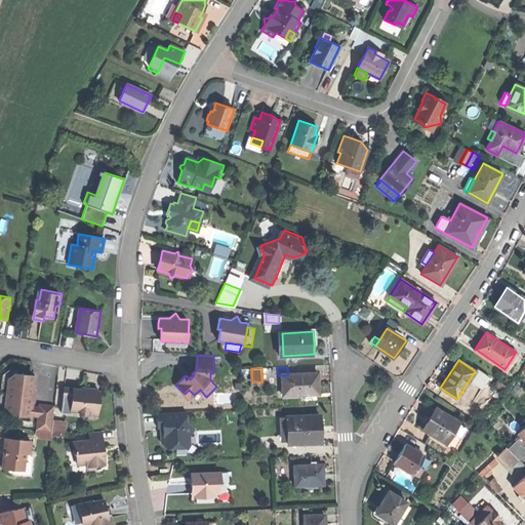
[(11,413),(39,416),(40,406),(33,405),(34,400),(26,399),(27,389),(35,390),(37,375),(16,372),(10,377),(8,392),(6,407),(11,413)]
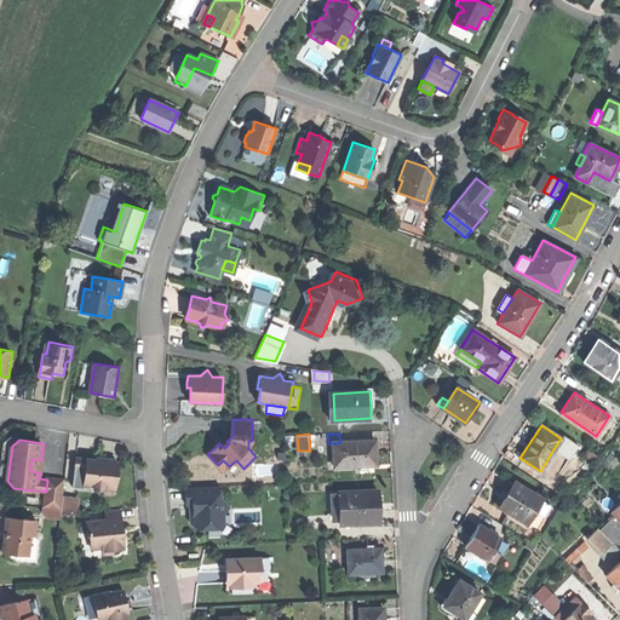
[(340,442),(336,443),(338,468),(379,464),(378,441),(340,442)]
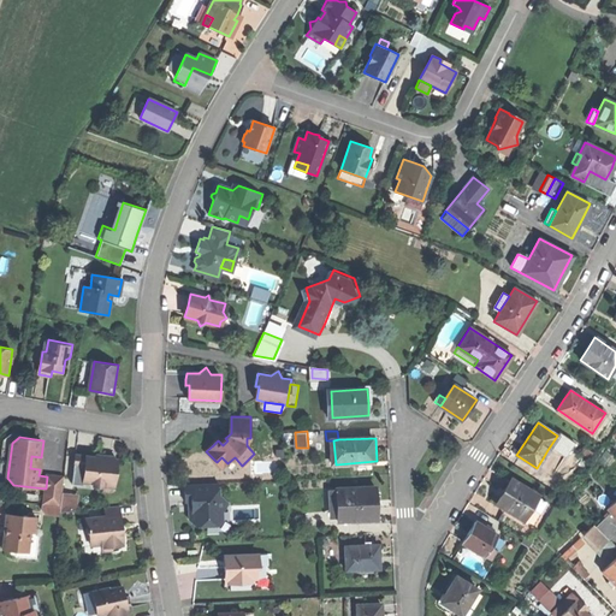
[(98,456),(76,454),(75,467),(86,468),(84,480),(95,481),(94,484),(116,486),(118,458),(111,457),(111,455),(104,454),(99,454),(98,456)]
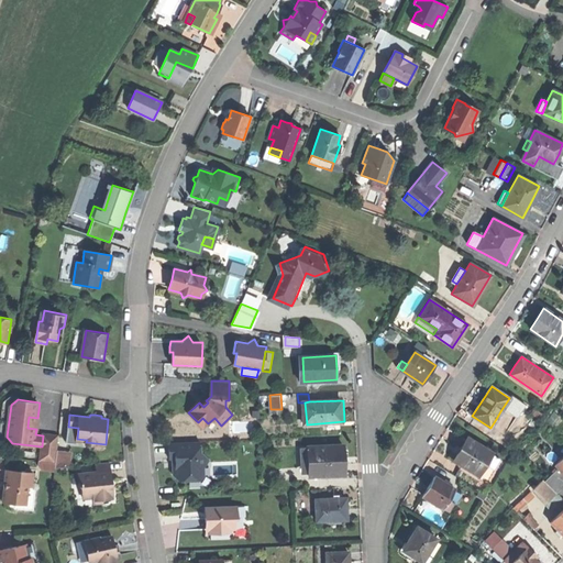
[(36,429),(37,418),(29,417),(28,428),(36,429)]
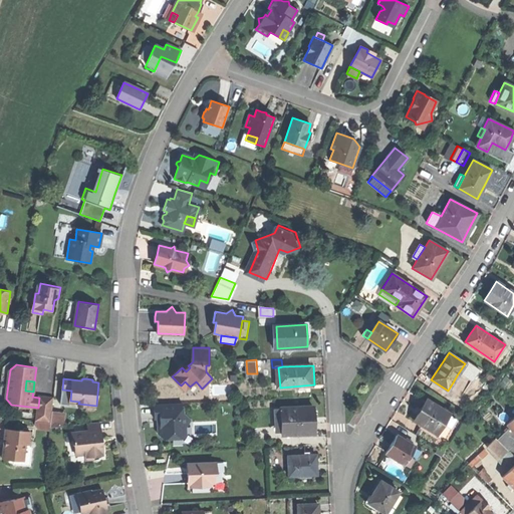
[(186,391),(190,387),(185,381),(181,386),(186,391)]
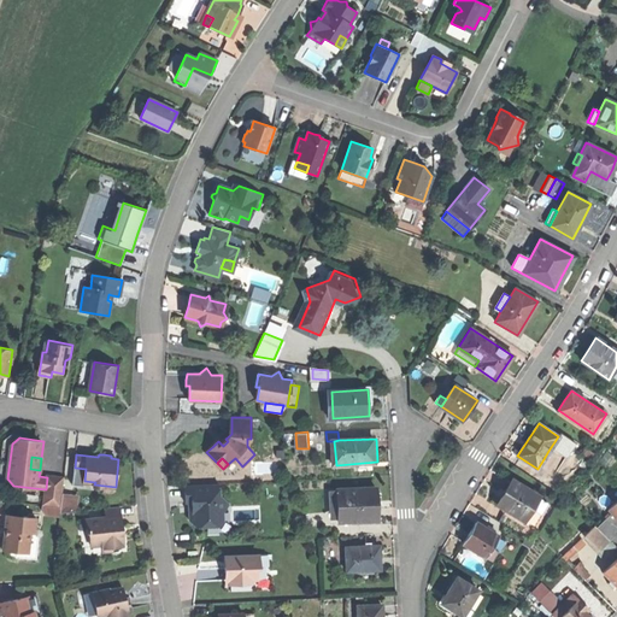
[(48,474),(47,477),(46,489),(45,504),(62,506),(65,476),(48,474)]
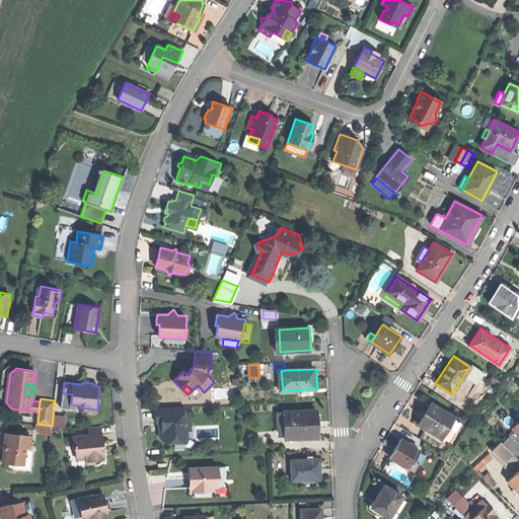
[(418,423),(440,437),(452,417),(429,403),(423,414),(418,423)]
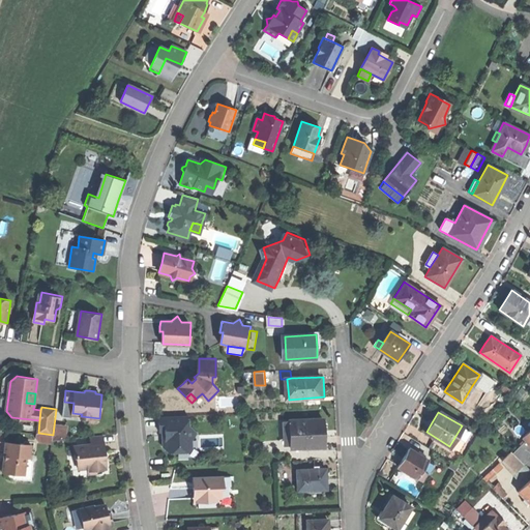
[(189,415),(159,415),(159,430),(166,430),(166,433),(166,436),(168,436),(168,440),(164,446),(169,452),(178,452),(178,447),(192,447),(192,439),(198,433),(189,424),(189,415)]
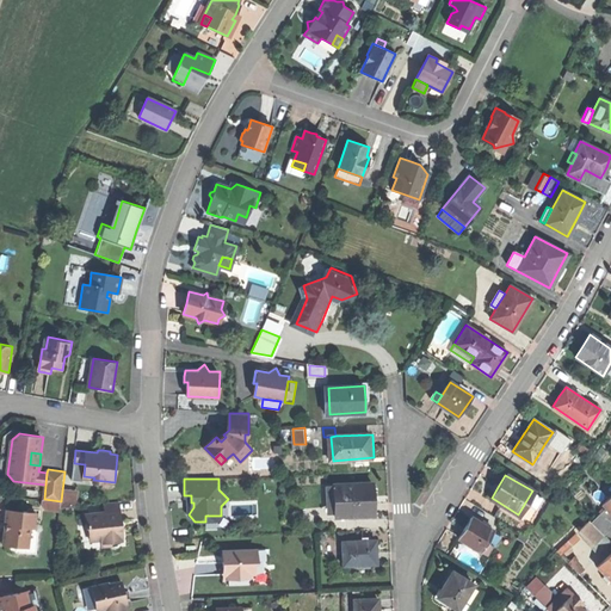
[(375,499),(374,482),(335,485),(335,486),(329,487),(329,507),(337,507),(337,516),(375,513),(375,499)]
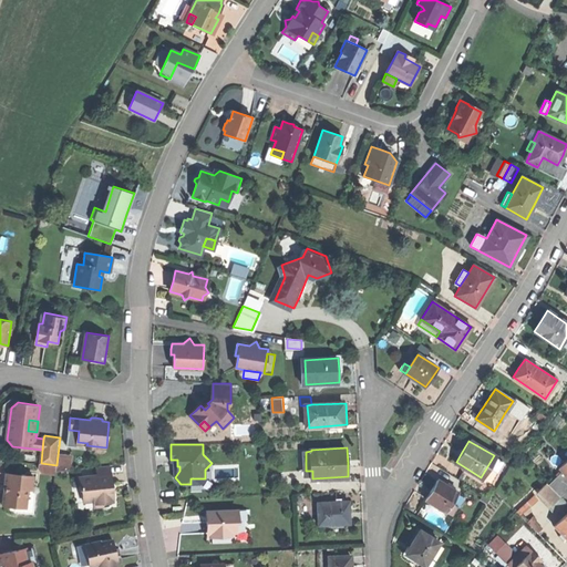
[(99,474),(80,475),(81,490),(83,490),(84,501),(95,501),(103,500),(103,502),(113,502),(113,497),(114,497),(113,486),(112,472),(110,473),(99,474)]
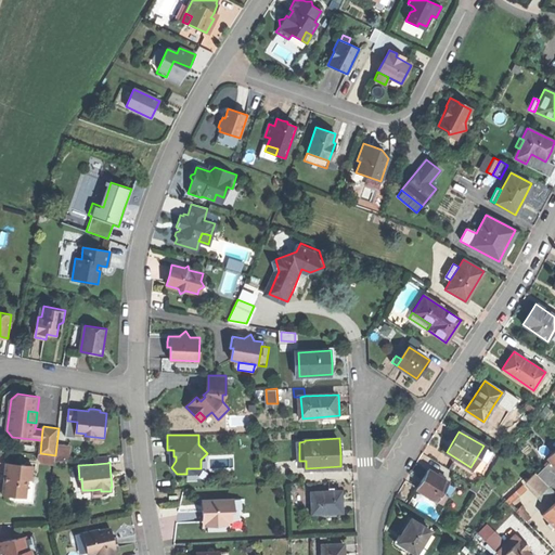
[(5,478),(4,495),(17,497),(18,494),(27,494),(28,479),(35,479),(35,474),(36,466),(7,464),(7,473),(10,474),(9,479),(5,478)]
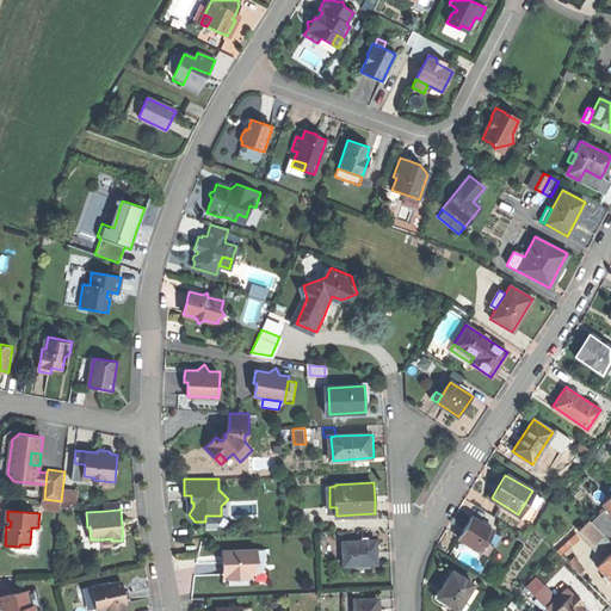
[(604,535),(610,526),(610,518),(606,514),(596,526),(603,534),(604,535)]
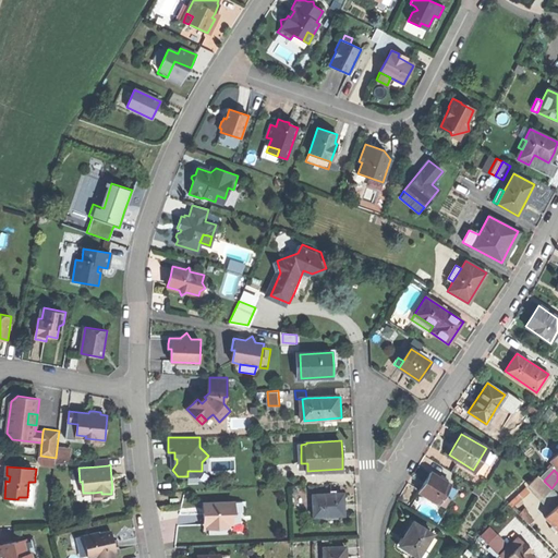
[(423,483),(417,493),(437,504),(440,499),(449,484),(428,472),(423,483)]
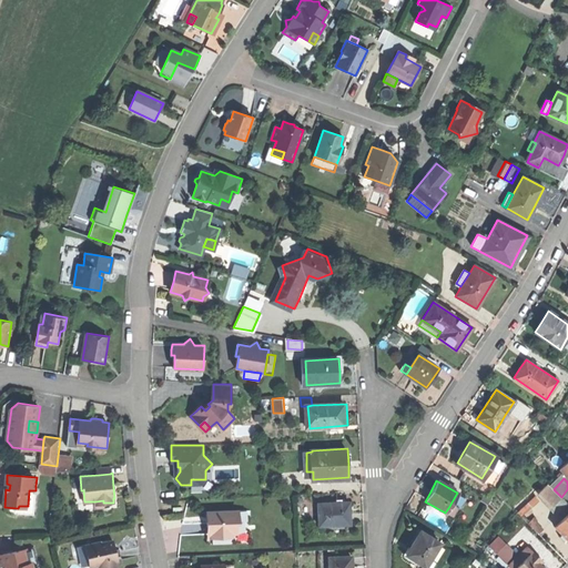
[(538,492),(551,505),(559,497),(546,484),(538,492)]
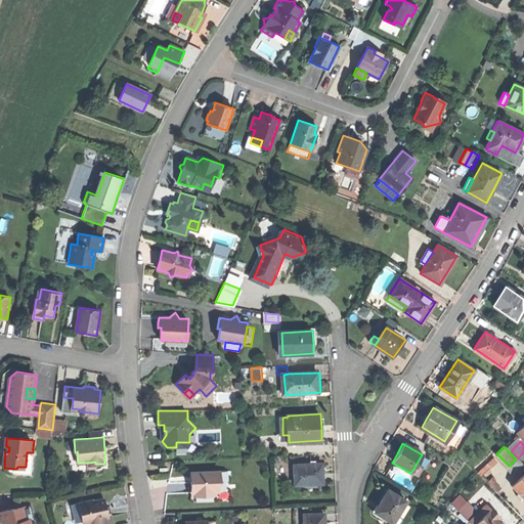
[(37,447),(33,447),(33,452),(27,452),(26,467),(17,467),(16,469),(16,475),(34,476),(37,447)]
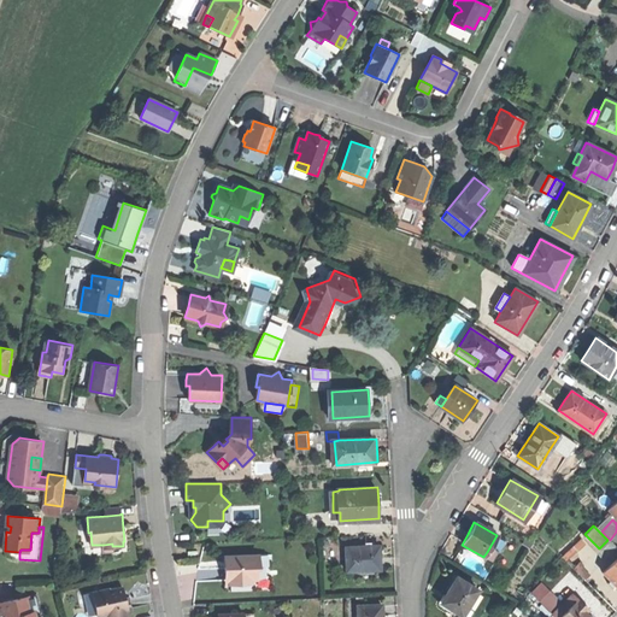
[(569,560),(587,545),(582,539),(564,554),(569,560)]
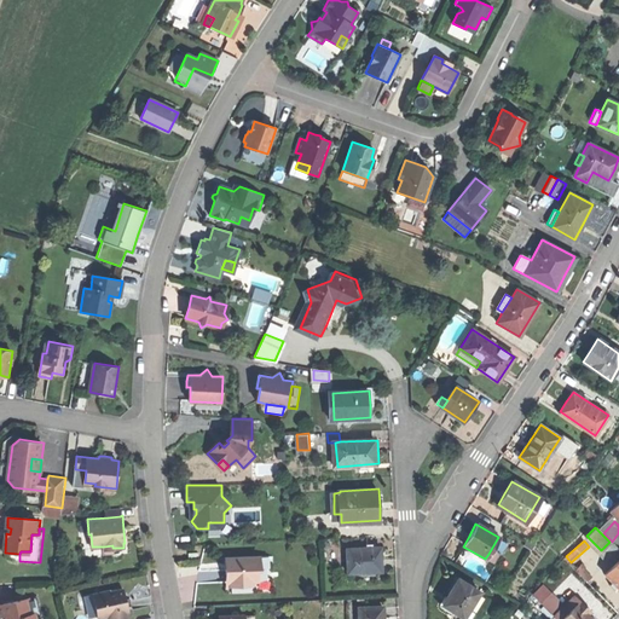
[(618,548),(612,542),(611,541),(609,542),(601,550),(599,553),(606,560),(618,548)]
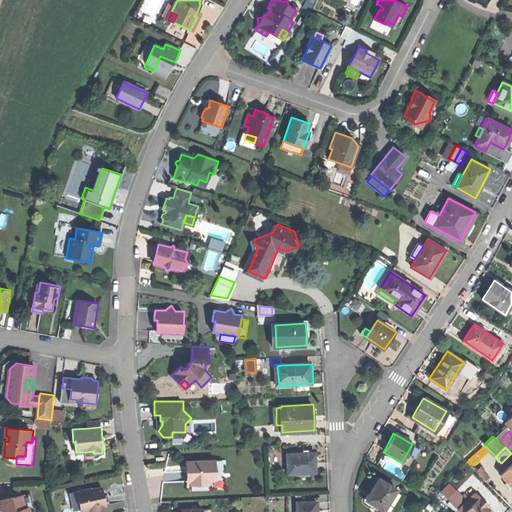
[(316,453),(289,454),(290,473),(317,471),(317,463),(316,453)]
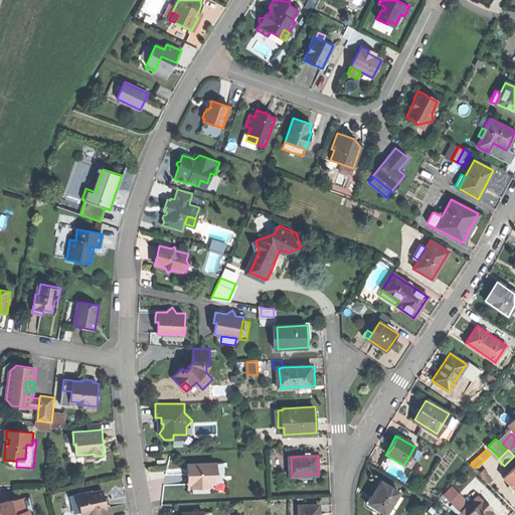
[(216,463),(191,464),(191,474),(188,474),(188,478),(189,484),(191,484),(210,483),(214,483),(214,473),(217,473),(216,463)]
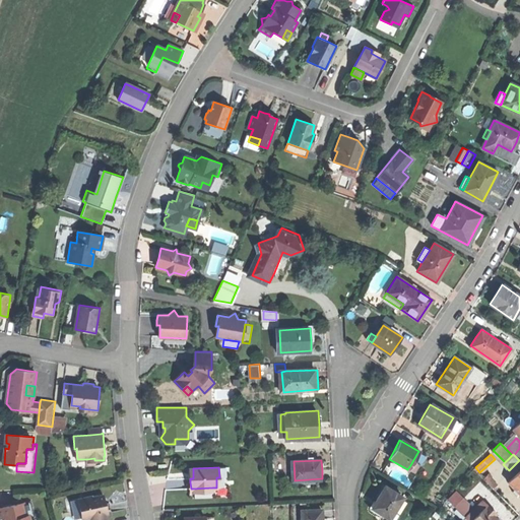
[(519,494),(519,468),(508,481),(514,489),(519,494)]
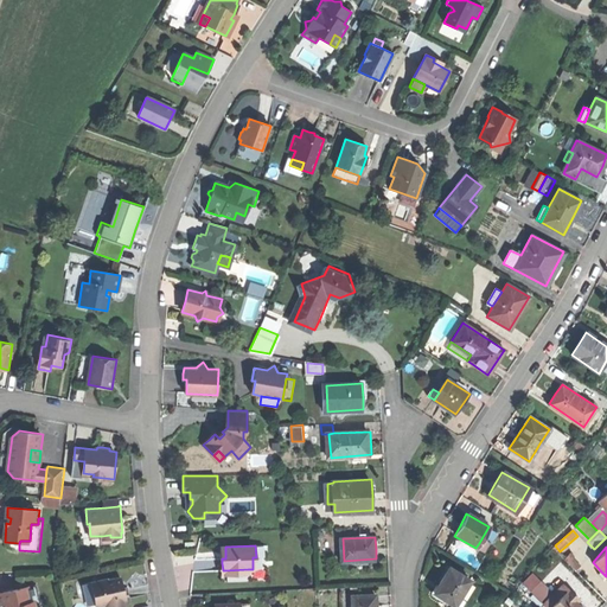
[(440,580),(433,593),(457,606),(461,599),(472,581),(448,567),(440,580)]
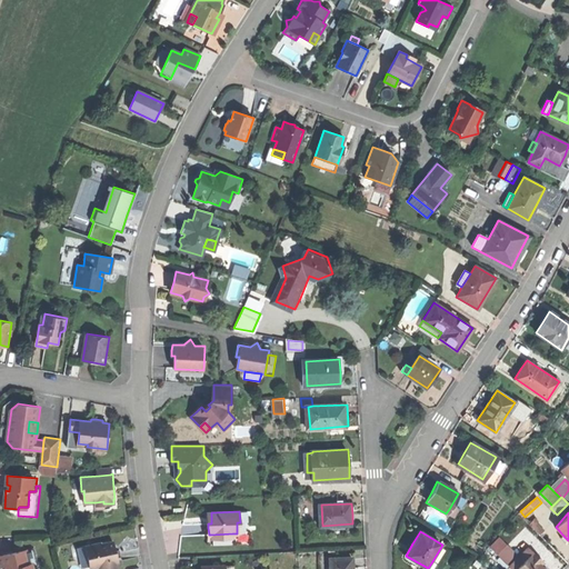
[(566,543),(568,540),(562,535),(559,537),(566,543)]
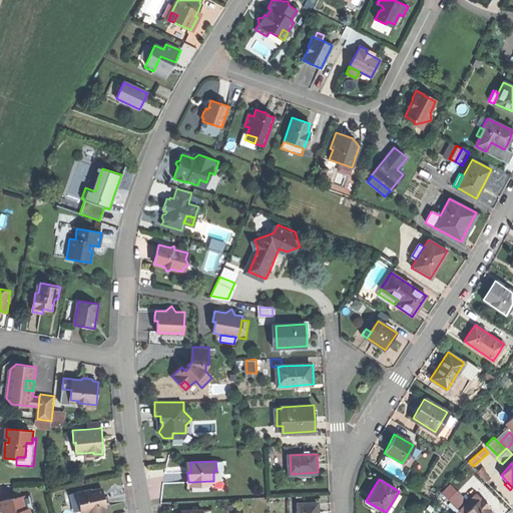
[(91,489),(91,488),(77,491),(82,511),(91,509),(91,512),(104,512),(107,512),(110,507),(109,501),(105,497),(104,495),(102,496),(101,492),(104,492),(103,487),(91,489)]
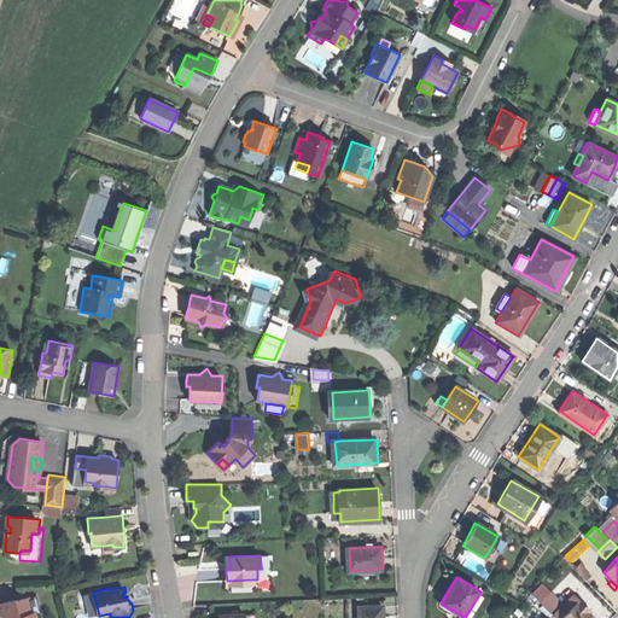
[(489,598),(481,592),(470,610),(478,614),(489,598)]
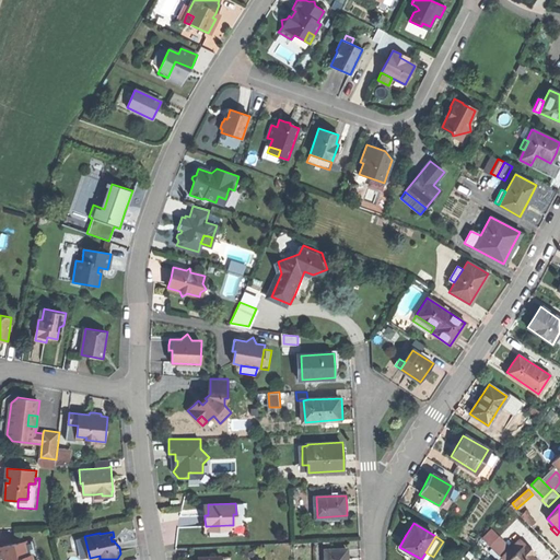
[(510,546),(514,551),(521,544),(516,539),(510,546)]
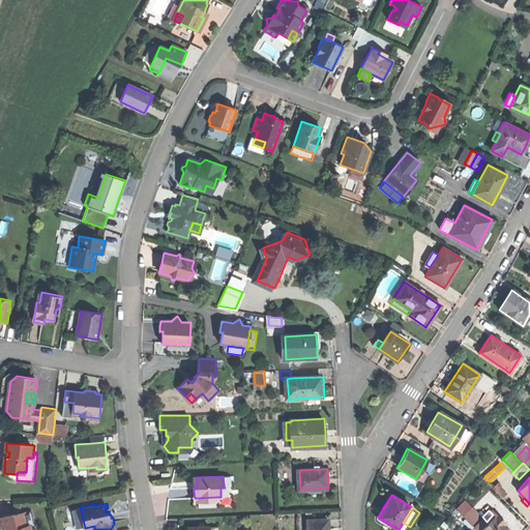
[(509,529),(504,524),(506,522),(496,511),(493,514),(487,522),(478,529),(509,529)]
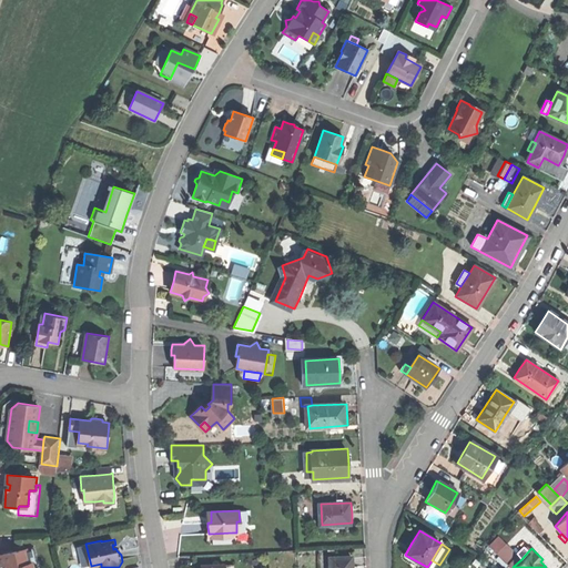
[(0,554),(0,556),(2,566),(6,566),(10,565),(10,567),(32,567),(31,563),(27,564),(23,550),(0,554)]
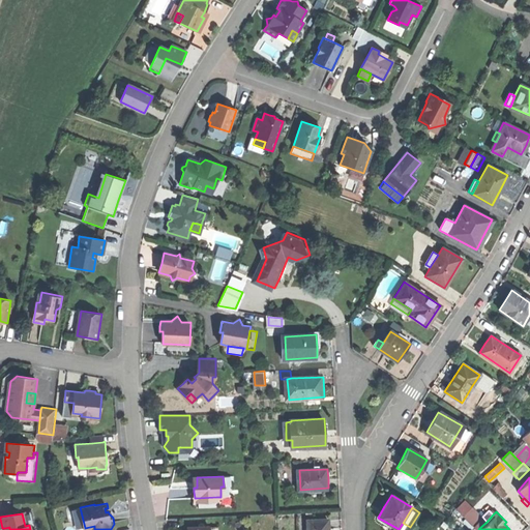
[(474,526),(478,529),(487,522),(482,517),(474,526)]
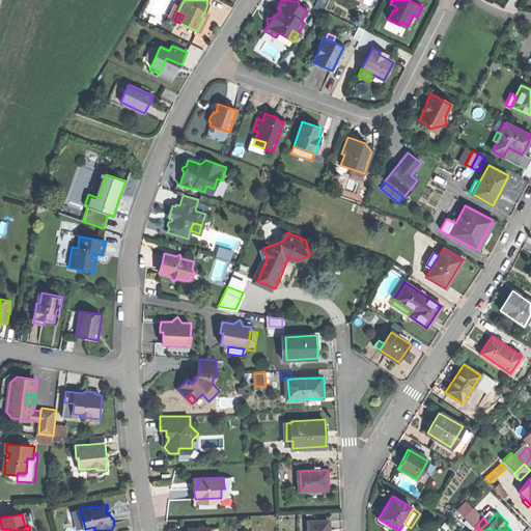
[(331,530),(331,520),(310,521),(310,530),(331,530)]
